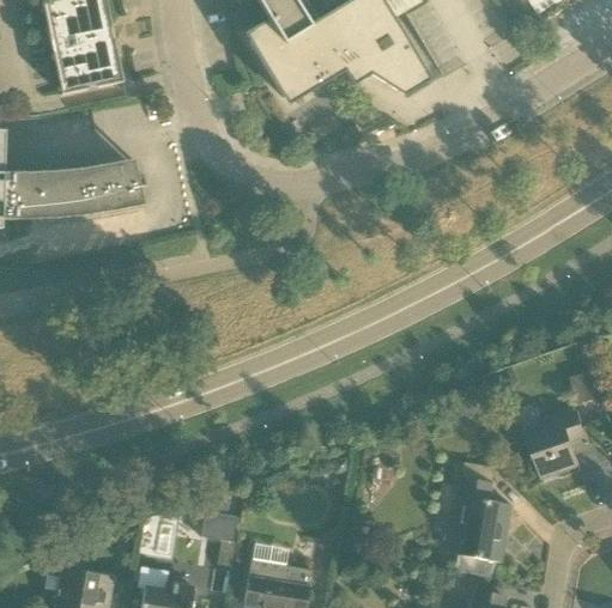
[(43,0),(62,92),(125,79),(107,0),(43,0)]
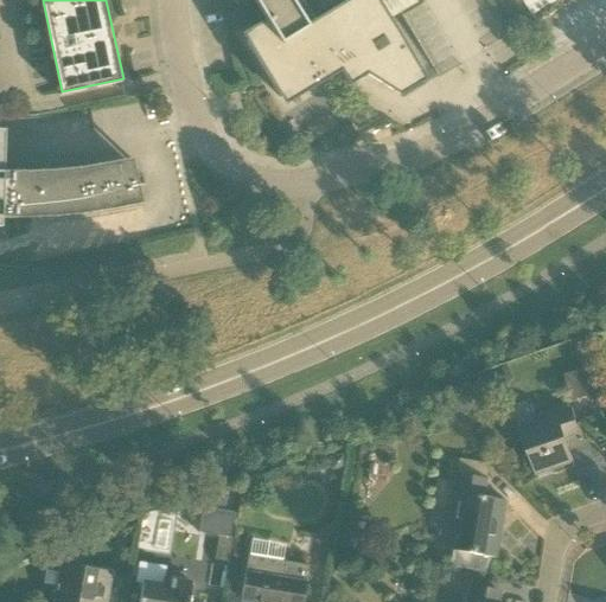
[(256,0),(267,18),(243,31),(285,101),(342,66),(350,81),(368,70),(400,91),(425,76),(377,0),(344,0),(316,18),(305,0),(256,0)]
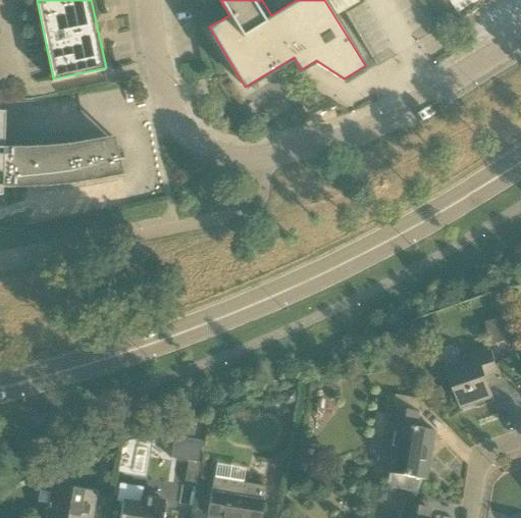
[(453,0),(459,10),(475,0),(453,0)]
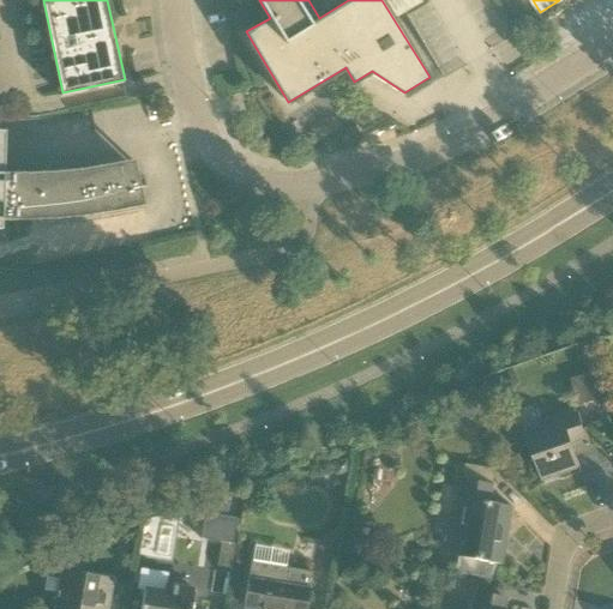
[(5,170),(6,127),(0,126),(0,225),(2,227),(4,216),(30,217),(59,215),(86,212),(115,207),(145,203),(143,194),(140,185),(144,184),(146,184),(146,181),(145,180),(145,178),(144,176),(144,174),(143,173),(142,170),(140,169),(139,168),(138,168),(137,167),(136,167),(134,166),(132,166),(130,164),(127,164),(126,164),(124,166),(121,166),(120,167),(118,168),(116,169),(115,170),(108,164),(108,162),(82,167),(55,169),(30,170),(5,170)]
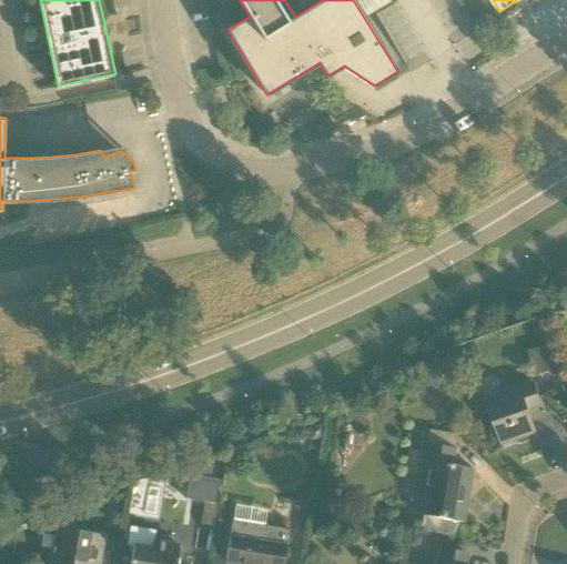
[(528,350),(537,373),(555,366),(546,343),(528,350)]
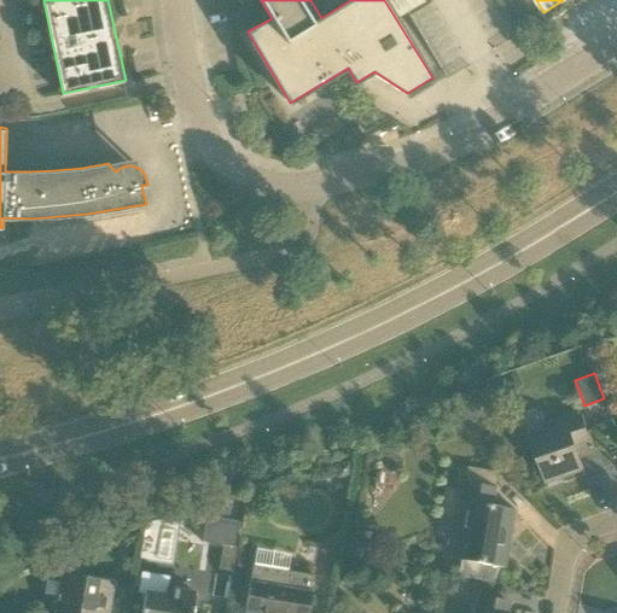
[(576,442),(591,437),(581,408),(548,419),(553,431),(534,437),(548,479),(585,467),(576,442)]
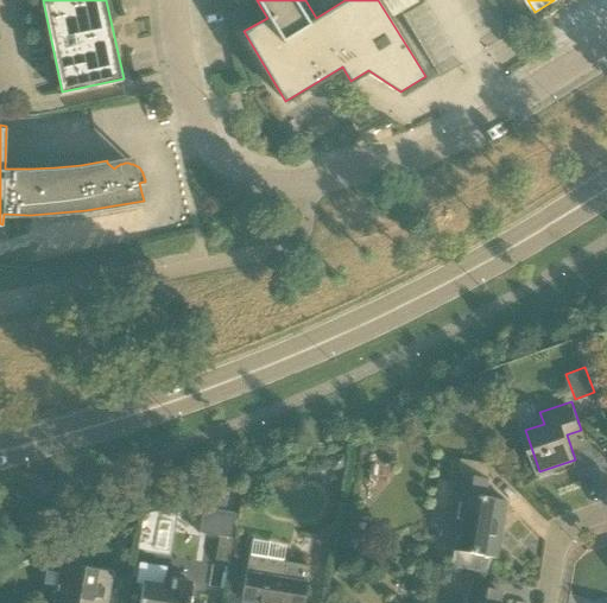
[(453,507),(446,546),(494,554),(499,520),(503,521),(507,497),(486,494),(488,475),(459,470),(453,507)]
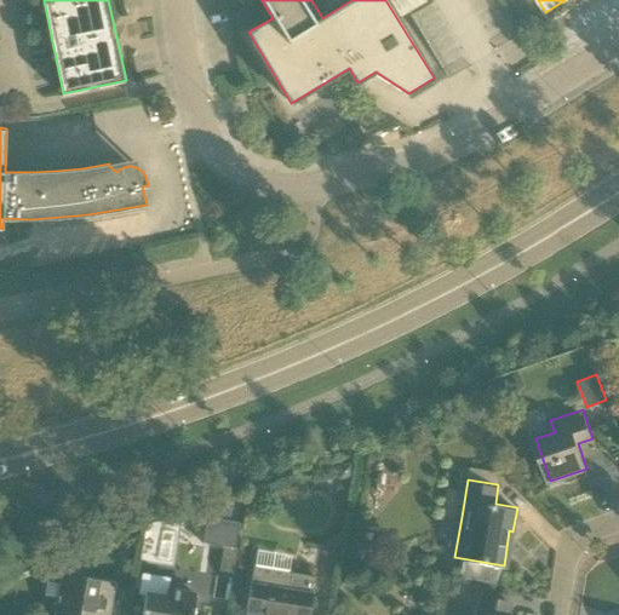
[(240,518),(230,517),(208,513),(200,511),(200,518),(207,519),(204,540),(225,544),(235,545),(240,518)]
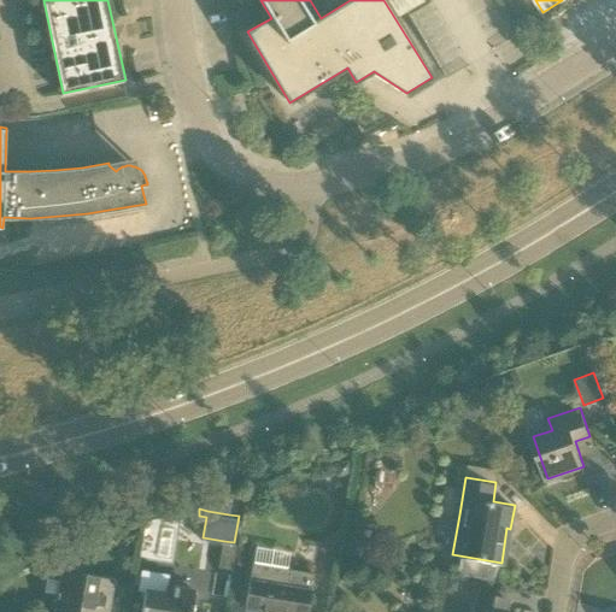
[(234,542),(224,541),(221,565),(234,568),(239,543),(234,542)]
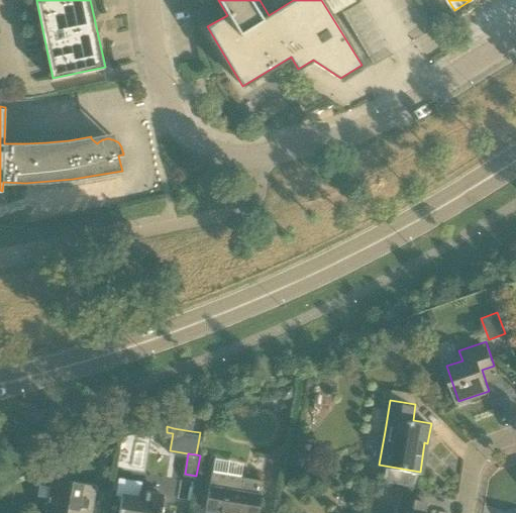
[(258,512),(265,479),(212,470),(210,485),(206,509),(221,511),(220,512),(258,512)]
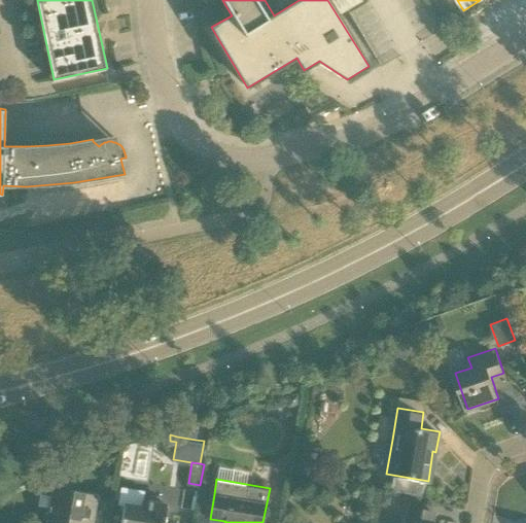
[(120,522),(164,522),(168,503),(143,499),(145,489),(121,485),(119,501),(125,502),(120,522)]
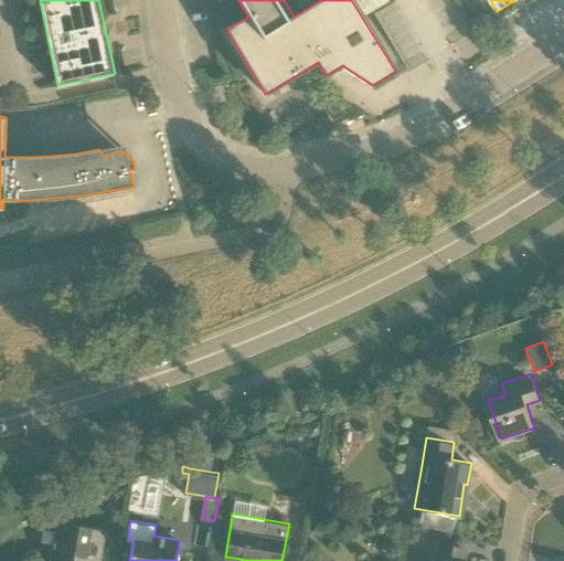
[(98,560),(104,530),(57,522),(51,560),(98,560)]
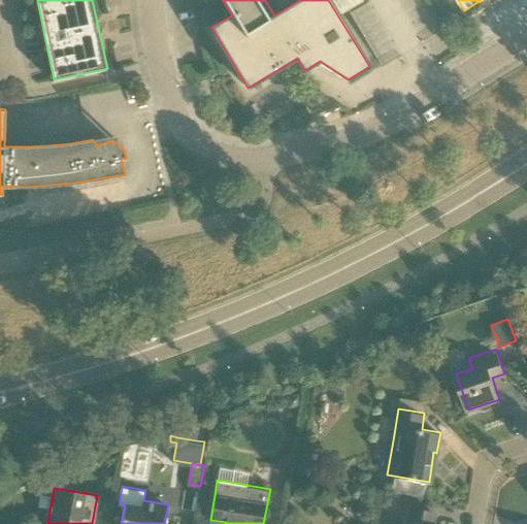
[(409,508),(406,523),(432,523),(435,512),(409,508)]
